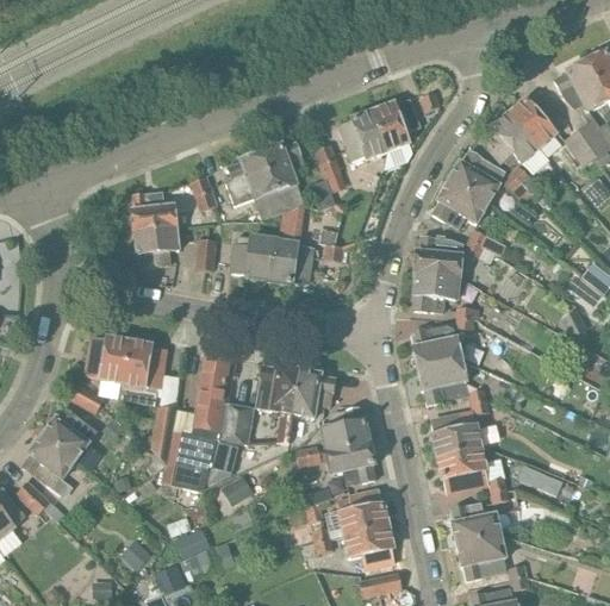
[(605,97),(609,102),(609,101),(609,49),(607,51),(605,50),(587,60),(605,97)]
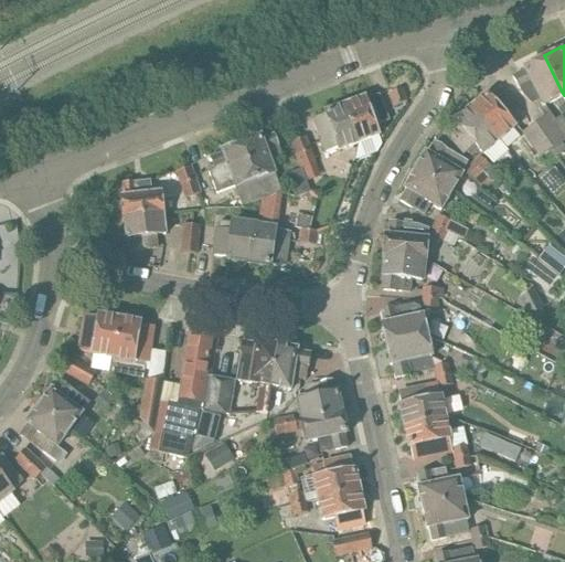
[(542,106),(564,95),(561,89),(544,55),(523,66),(524,67),(513,73),(526,98),(536,94),(542,106)]
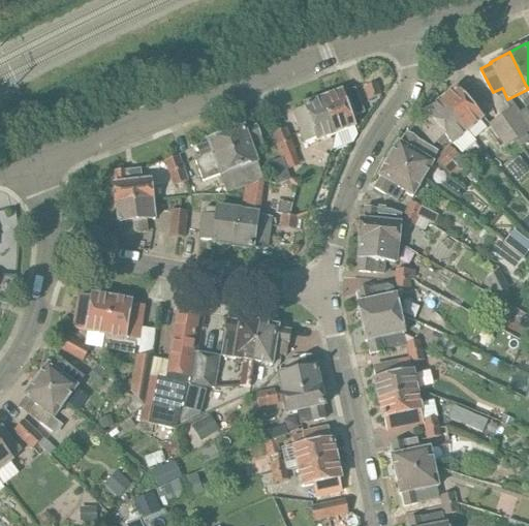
[(442,98),(469,129),(484,116),(474,105),(483,99),(466,79),(457,87),(456,86),(442,98)]
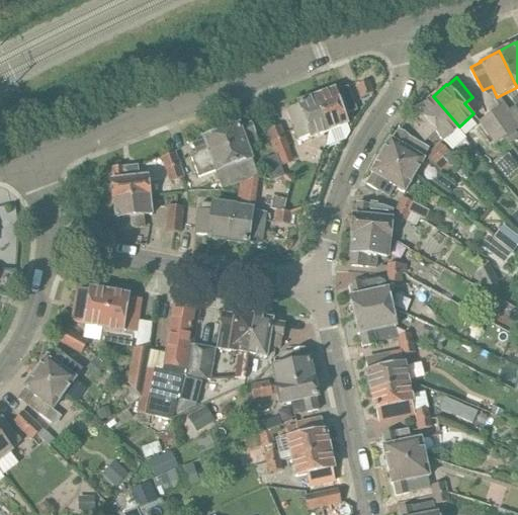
[(361,95),(373,90),(369,79),(356,84),(361,95)]
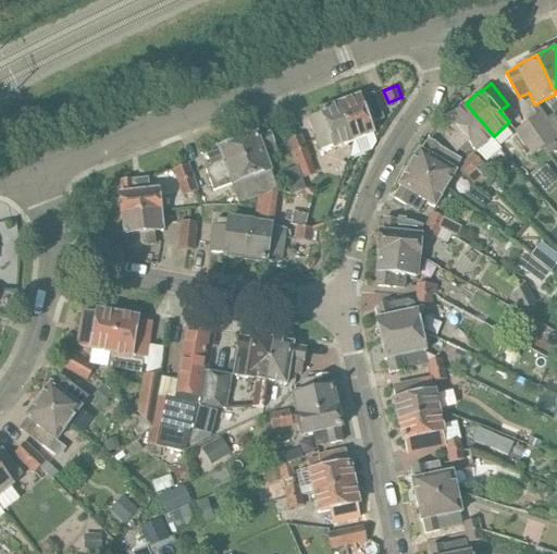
[(341,101),(355,138),(373,132),(370,122),(384,117),(374,90),(360,96),(359,95),(341,101)]
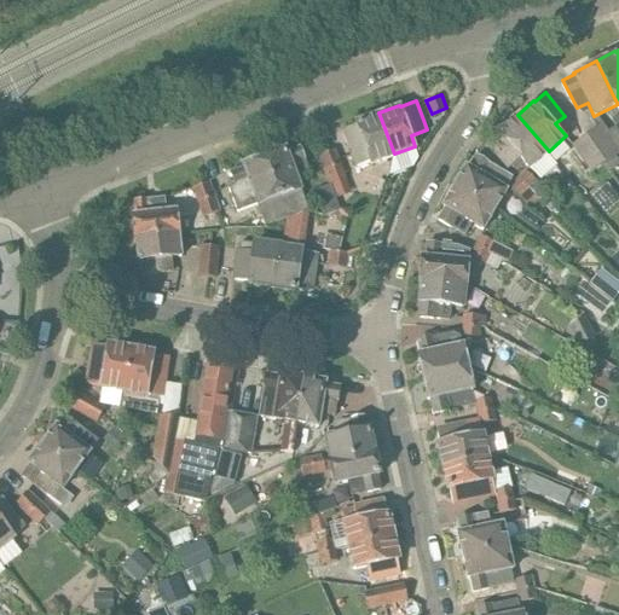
[(371,162),(394,154),(379,112),(357,121),(358,125),(346,128),(358,164),(371,161),(371,162)]
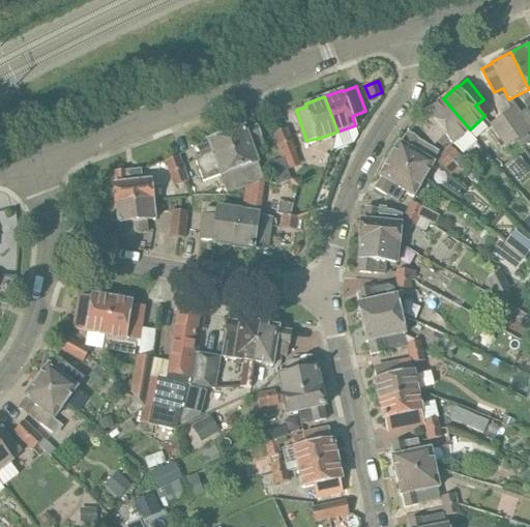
[(452,144),(470,129),(443,98),(427,112),(428,113),(419,120),(437,140),(444,134),(452,144)]
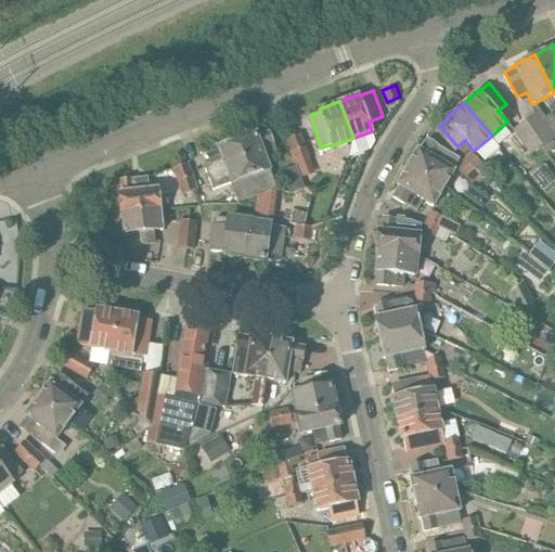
[(525,119),(542,143),(552,137),(554,135),(553,132),(542,117),(537,111),(525,119)]
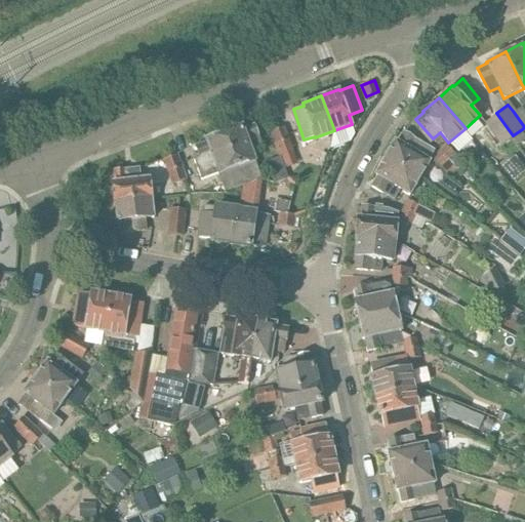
[(511,136),(513,135),(496,113),(485,121),(501,144),(503,142),(511,136)]
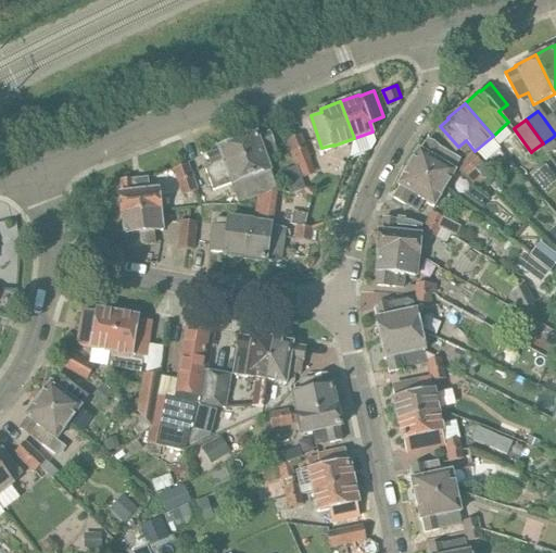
[(257,192),(258,195),(275,188),(278,187),(267,159),(278,154),(268,129),(257,134),(257,133),(238,139),(257,192)]
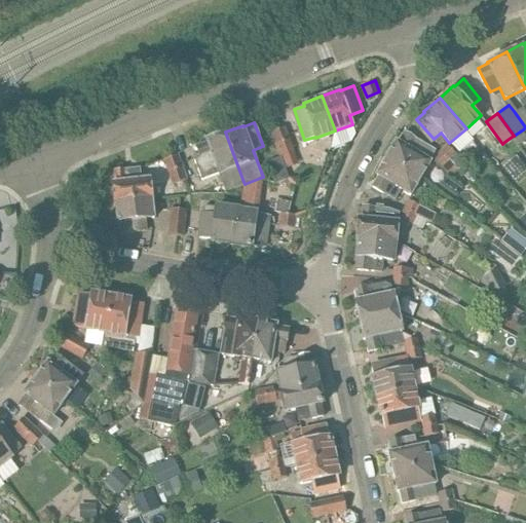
[(276,144),(290,139),(286,125),(271,131),(276,144)]
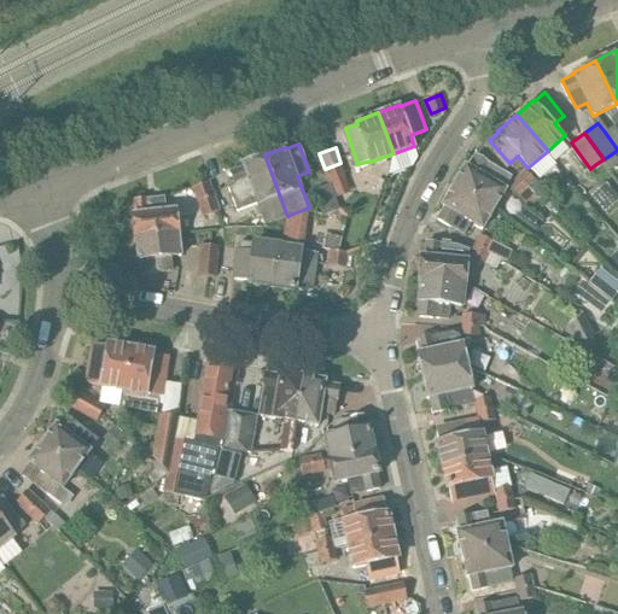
[(455,182),(495,206),(507,187),(495,180),(501,169),(474,152),(467,164),(466,163),(455,182)]
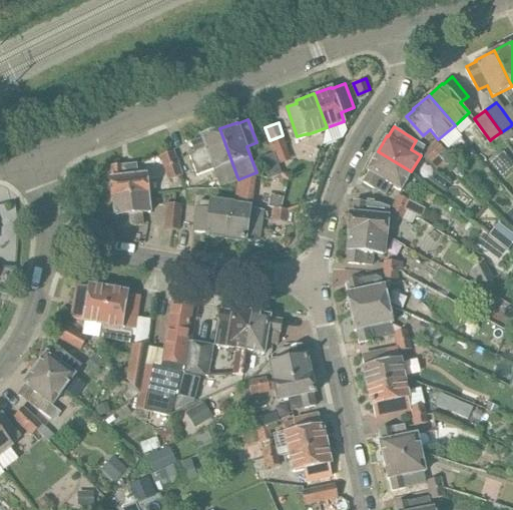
[(512,131),(510,126),(501,132),(505,138),(512,132),(512,131)]
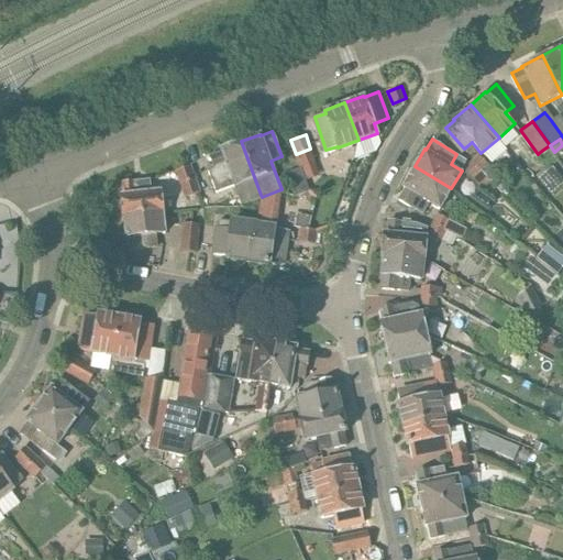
[(233,184),(242,205),(260,198),(262,197),(261,195),(241,141),(221,149),(221,151),(210,155),(213,166),(208,168),(217,190),(233,184)]
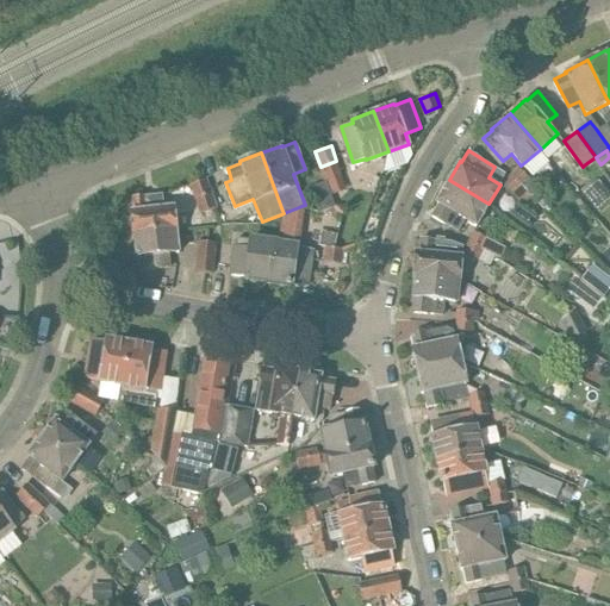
[(321,167),(325,180),(341,174),(336,161),(321,167)]
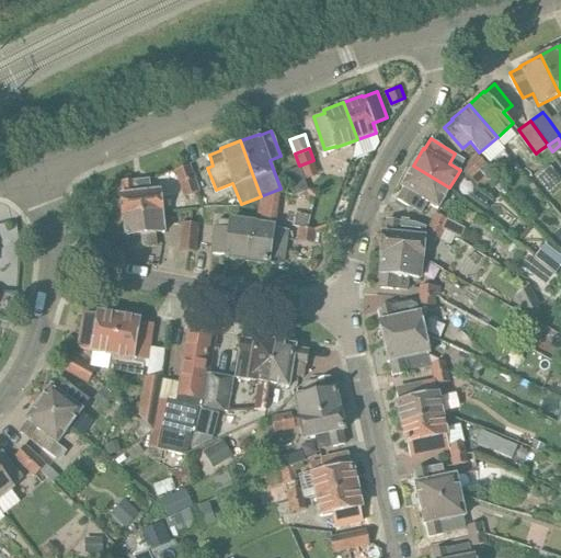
[(470,159),(480,170),(487,163),(476,151),(469,158),(470,159)]
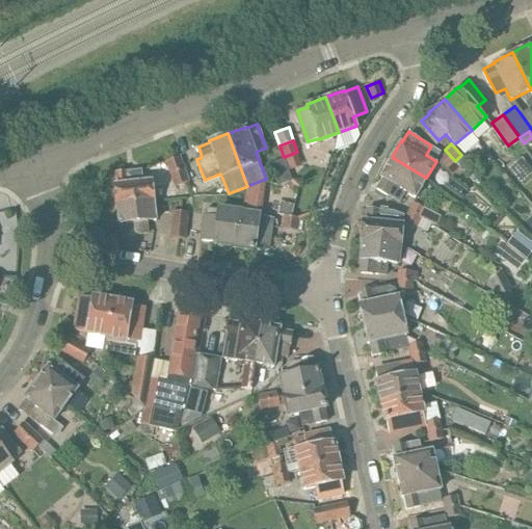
[(463,168),(455,161),(446,151),(445,150),(437,158),(456,176),(463,168)]
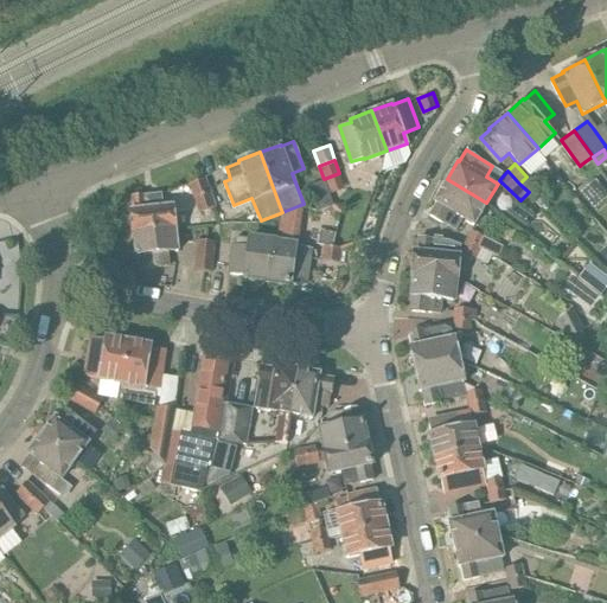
[(195,198),(210,192),(204,177),(190,183),(195,198)]
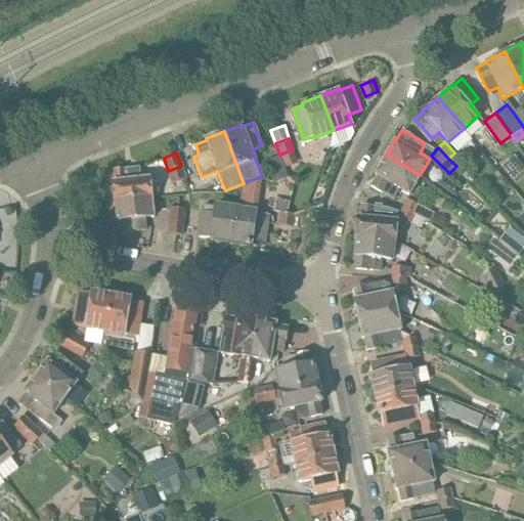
[(514,153),(511,155),(500,163),(513,177),(523,168),(523,164),(514,153)]
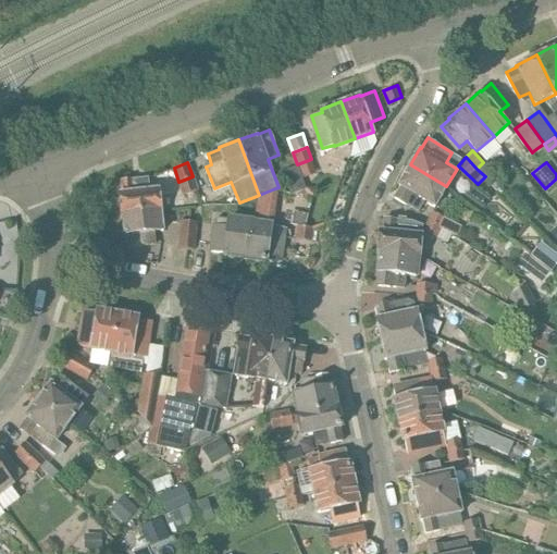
[(306,188),(297,164),(285,169),(294,193),(306,188)]
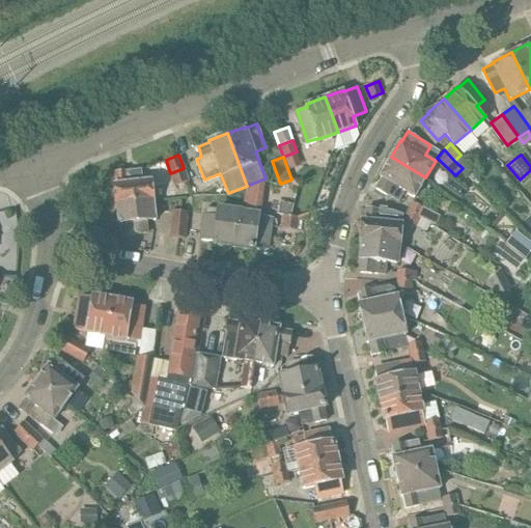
[(414,196),(425,177),(391,157),(380,174),(381,174),(375,184),(399,198),(404,191),(414,196)]
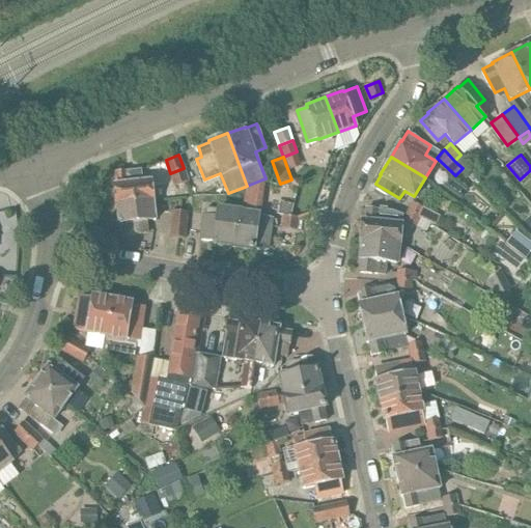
[(184,168),(170,173),(174,185),(188,179),(184,168)]
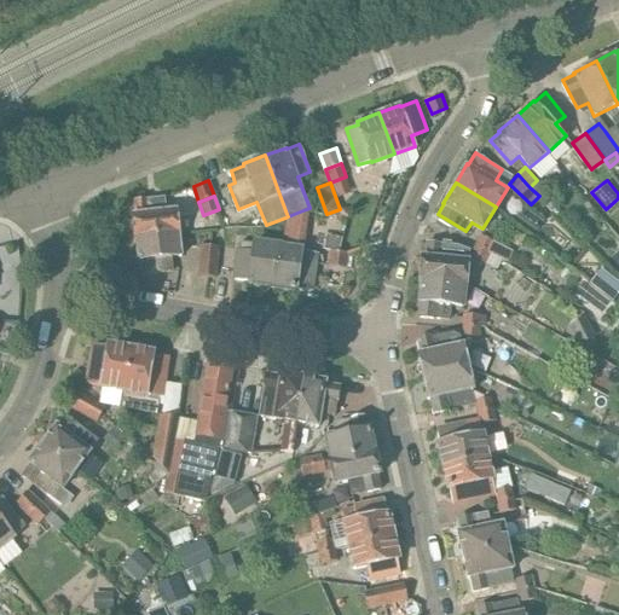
[(136,237),(179,232),(177,208),(166,209),(165,197),(132,201),(134,214),(133,214),(136,237)]
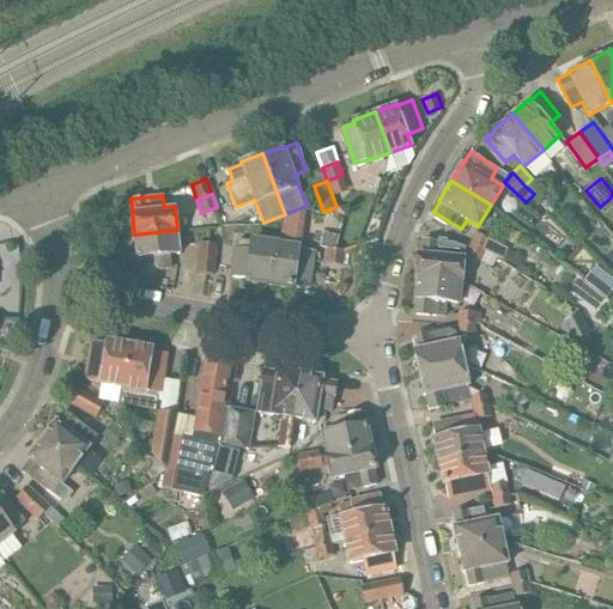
[(303,207),(285,214),(283,215),(280,221),(301,224),(303,207)]
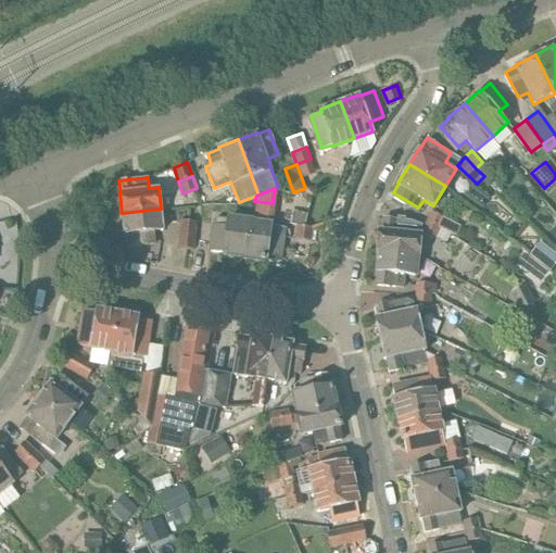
[(447,226),(453,230),(458,223),(432,208),(426,218),(447,226)]
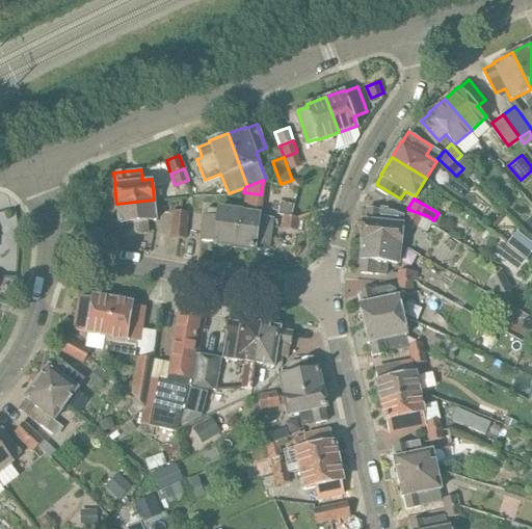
[(154,200),(116,204),(118,223),(121,223),(122,234),(135,233),(148,231),(147,221),(157,220),(154,200)]
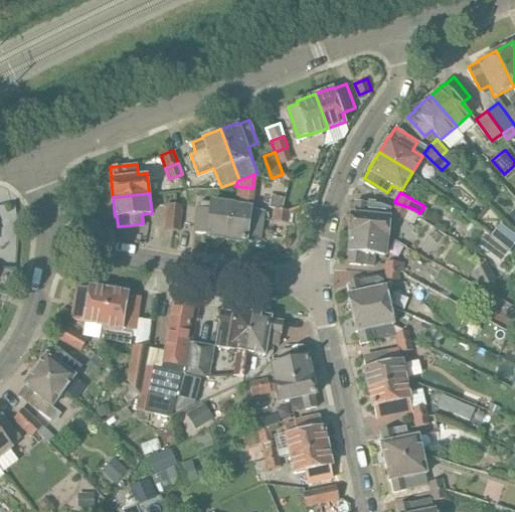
[(231,203),(232,201),(210,198),(210,200),(200,199),(199,206),(195,230),(207,232),(207,233),(225,236),(225,237),(226,238),(231,203)]
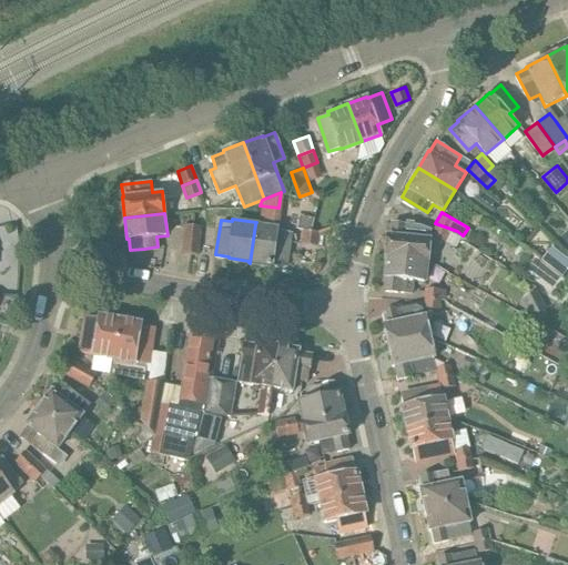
[(318,231),(320,224),(313,223),(306,221),(305,228),(302,242),(316,244),(318,231)]
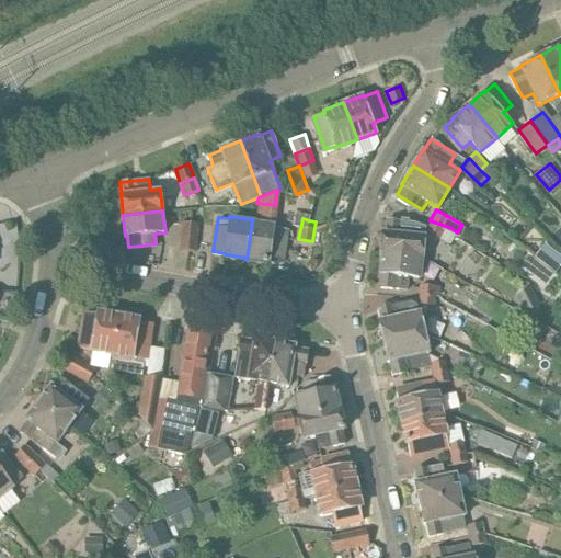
[(252,221),(247,260),(267,262),(268,261),(282,263),(286,235),(284,234),(285,227),(275,226),(275,224),(256,220),(256,219),(253,219),(252,221)]
